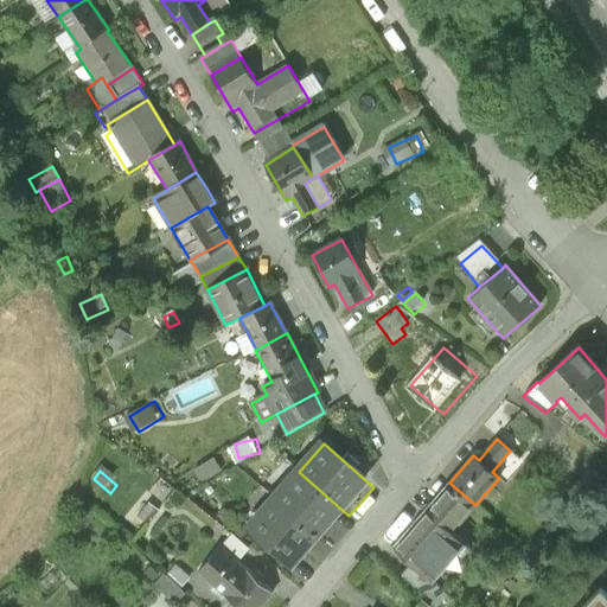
[(299,472),(274,499),(324,544),(349,516),(299,472)]
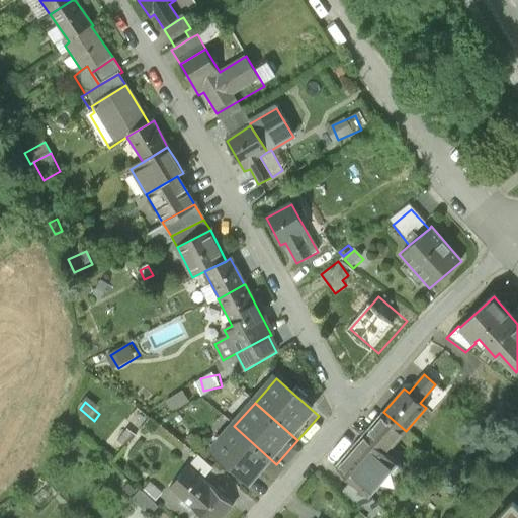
[(172,405),(163,411),(168,418),(177,413),(172,405)]
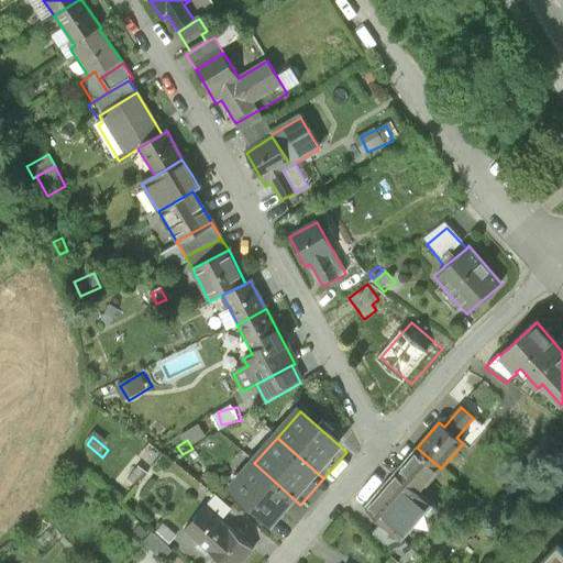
[(562,446),(547,467),(562,479),(562,446)]
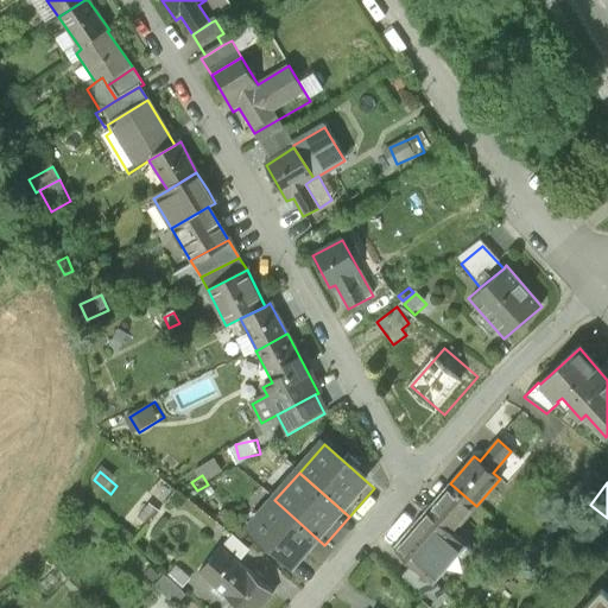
[(432,582),(434,582),(466,545),(453,533),(476,506),(450,483),(394,549),(412,564),(432,582)]
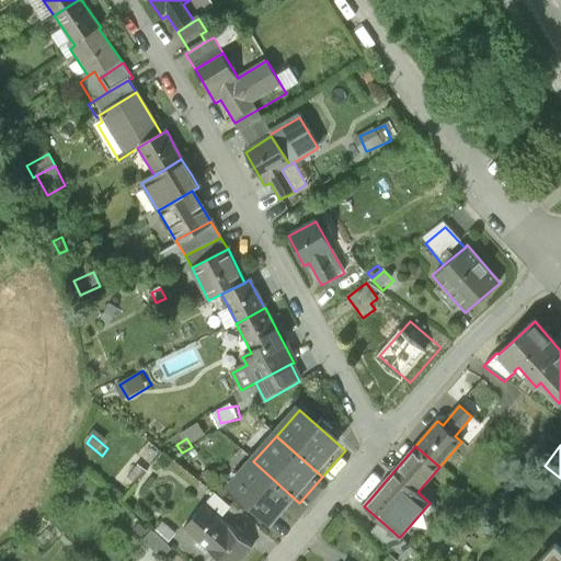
[(253,461),(225,491),(273,534),(299,503),(253,461)]
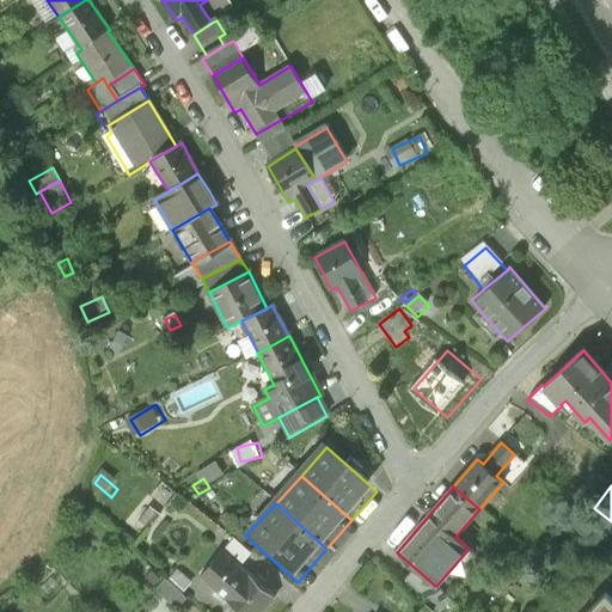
[(159,518),(151,509),(140,521),(148,530),(159,518)]
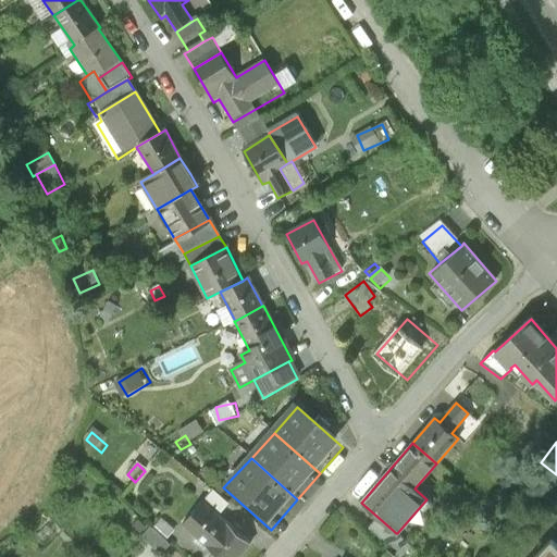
[(218,492),(208,502),(224,517),(234,507),(218,492)]
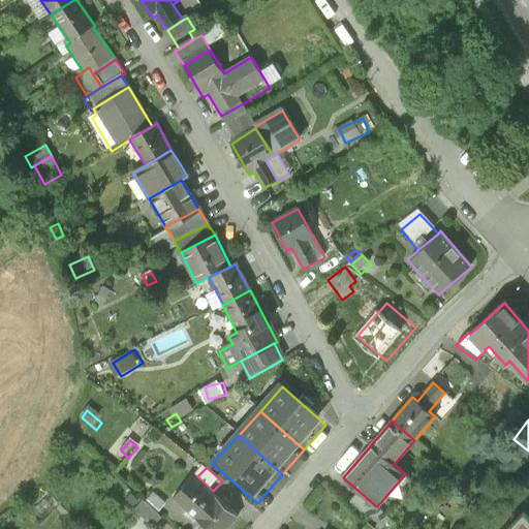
[(176,499),(206,528),(230,528),(242,518),(213,491),(197,476),(176,499)]
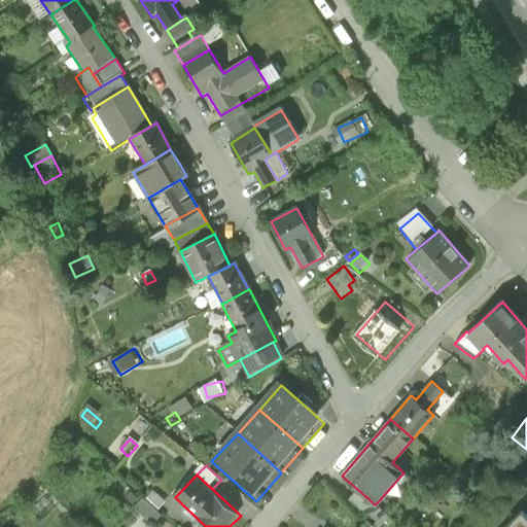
[(357,489),(348,498),(378,526),(388,517),(376,504),(375,504),(357,489)]
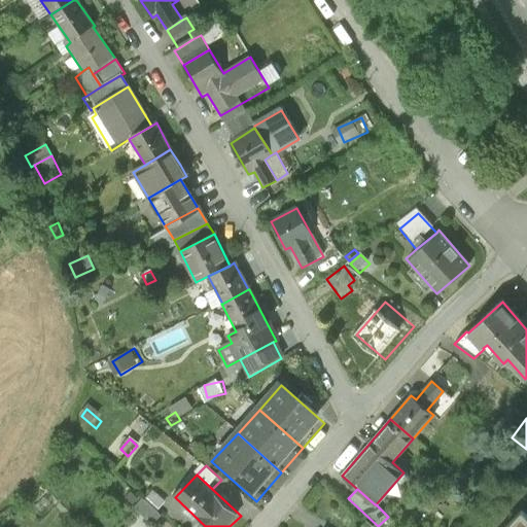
[(169,506),(152,492),(145,500),(161,515),(169,506)]
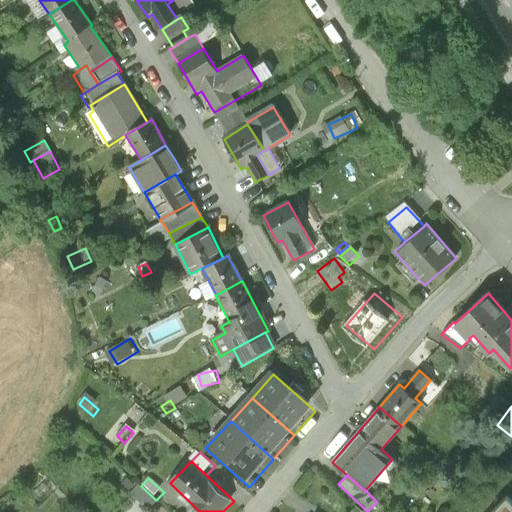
[(442,478),(437,484),(449,494),(454,488),(442,478)]
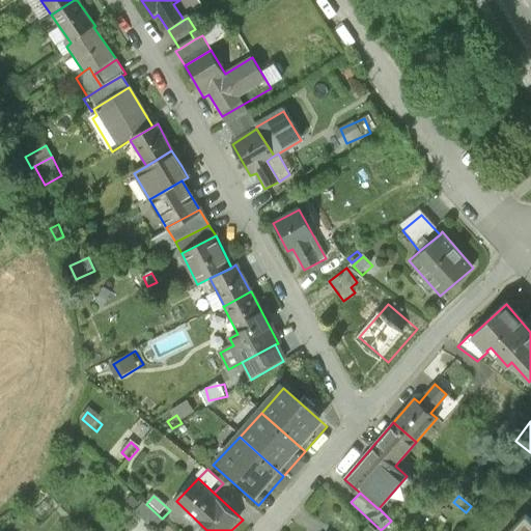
[(52,508),(45,501),(33,512),(40,520),(52,508)]
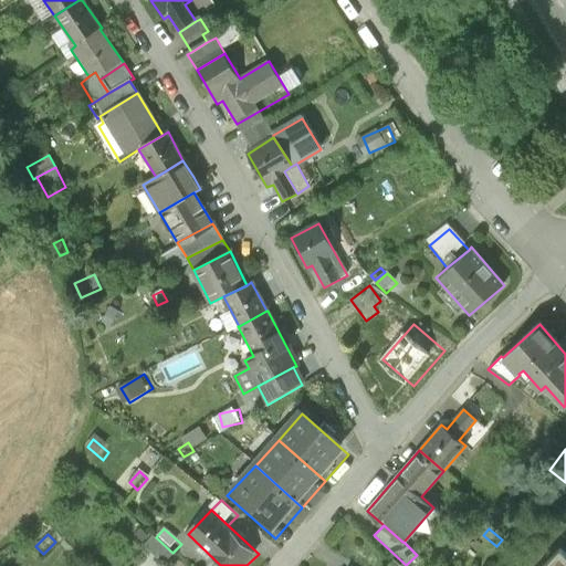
[(153,537),(144,547),(164,565),(169,565),(176,559),(153,537)]
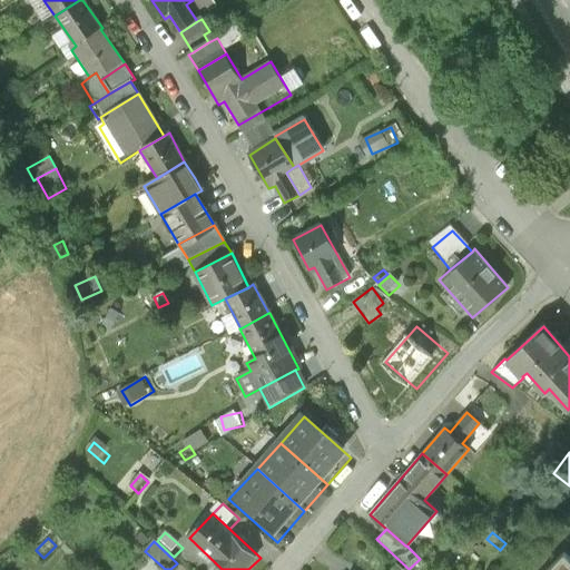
[(569,569),(569,559),(563,552),(547,569),(569,569)]
